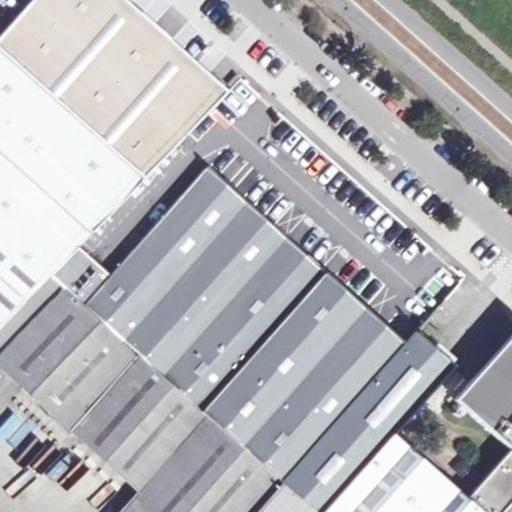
[(35,0),(0,40),(0,50),(144,178),(226,93),(141,19),(135,26),(104,0),(35,0)]
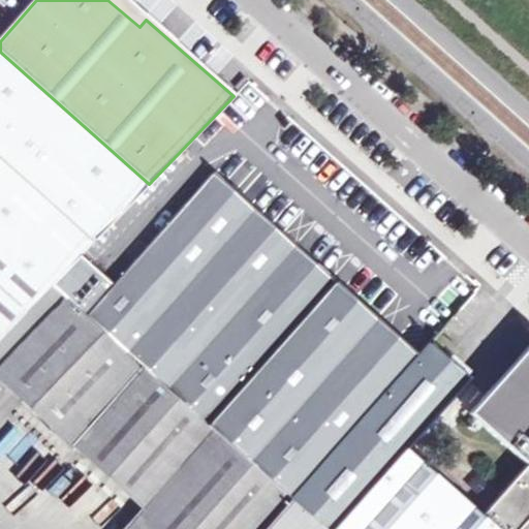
[(107,0),(139,27),(146,20),(123,0),(107,0)]
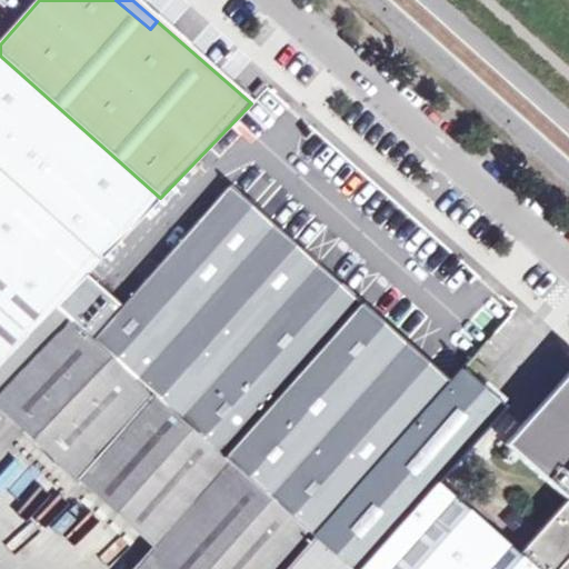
[(351,568),(88,336),(121,302),(89,272),(97,263),(113,278),(138,252),(122,237),(160,198),(0,56),(0,363),(57,306),(70,318),(0,391),(0,418),(59,469),(77,450),(91,463),(78,479),(150,545),(128,568),(351,568)]
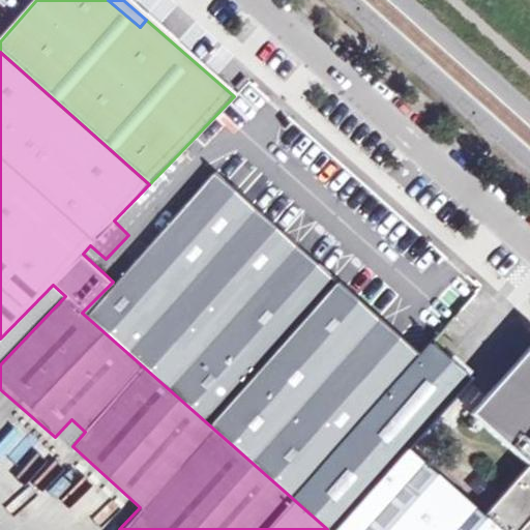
[(113,282),(82,313),(327,529),(335,529),(407,450),(470,377),(430,342),(437,331),(233,149),(147,245),(121,272),(113,282)]
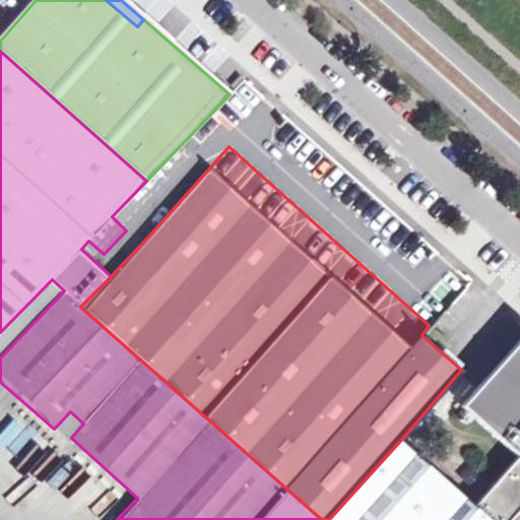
[(111,276),(119,267),(104,254),(88,241),(81,249),(111,276)]
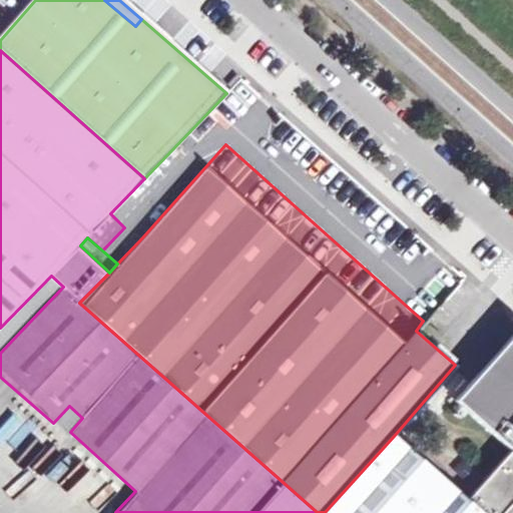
[(512,451),(468,501),(481,512),(507,512),(512,506),(512,337),(456,402),(512,451)]
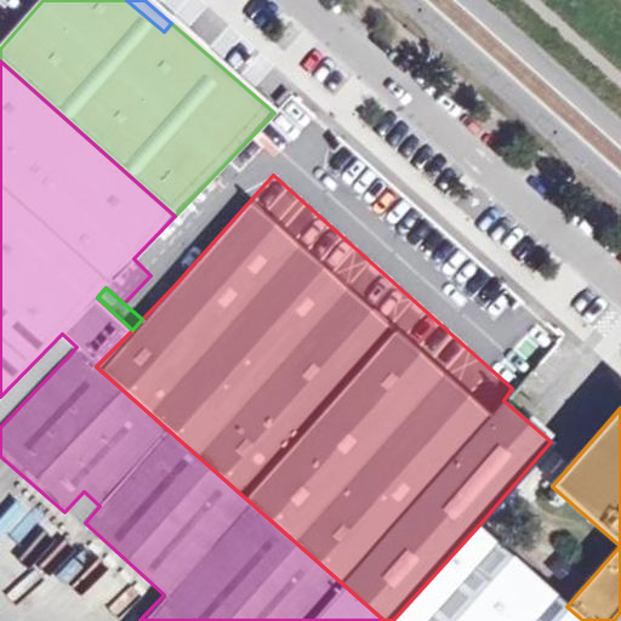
[(84,491),(64,512),(80,527),(85,523),(100,506),(84,491)]
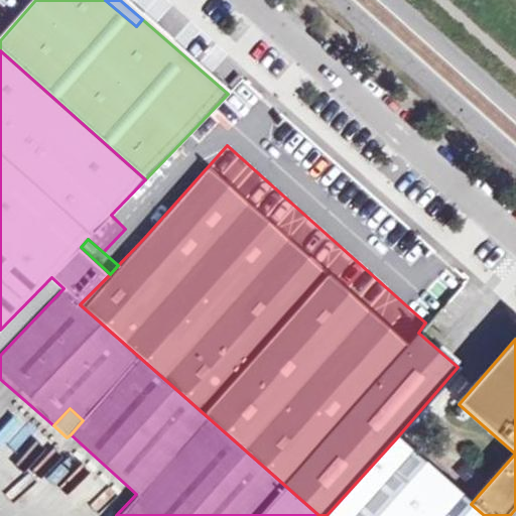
[(484,515),(471,504),(396,438),(327,515),(484,515)]
